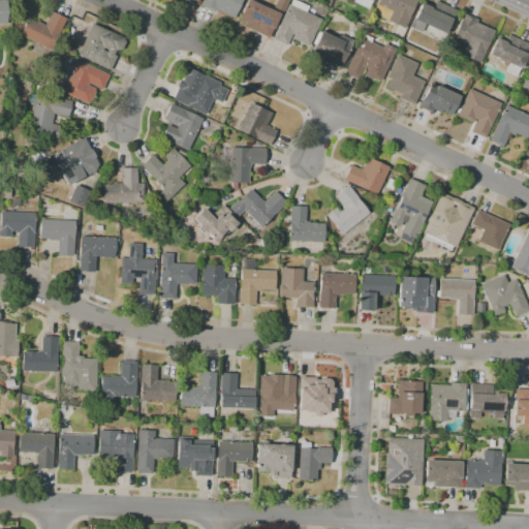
[(242,0),(234,19),(215,10),(214,12),(200,6),(203,2),(203,0),(242,0)]
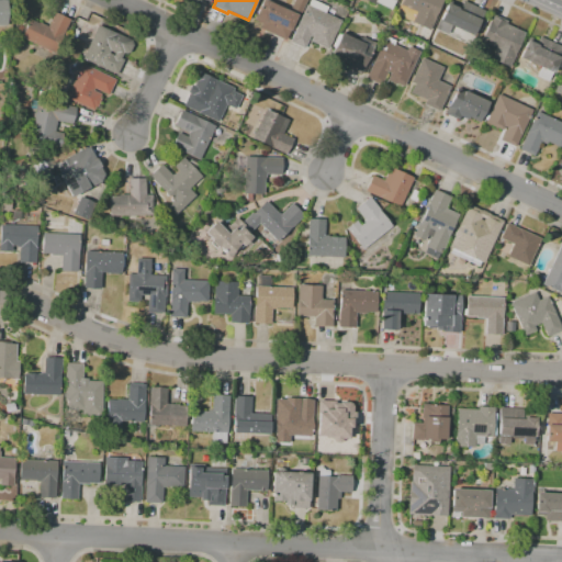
[(285,41),(260,29),(261,24),(254,20),(262,0),(266,0),(298,15),(285,41)]
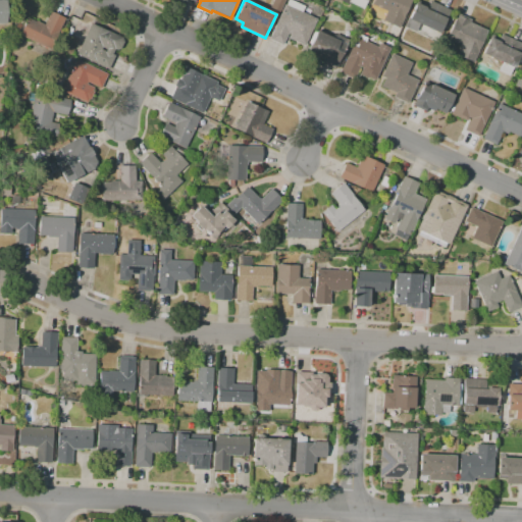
[(304,46),(288,39),(290,35),(288,34),(282,46),(268,39),(284,5),(286,6),(290,0),(304,6),(301,12),(316,19),(304,46)]
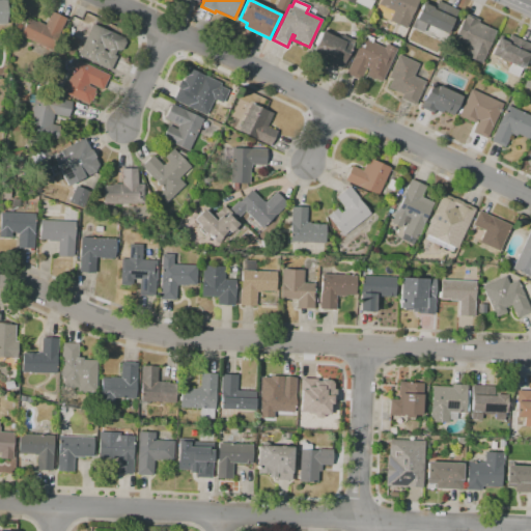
[(289,0),(283,12),(274,8),(277,0),(289,0)]
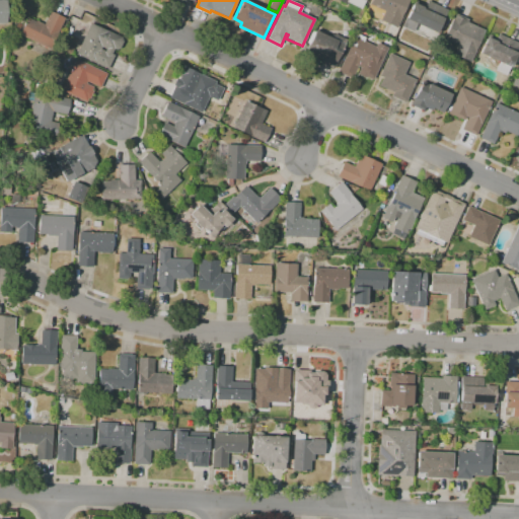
[(365,0),(362,8),(348,2),(346,5),(336,0),(365,0)]
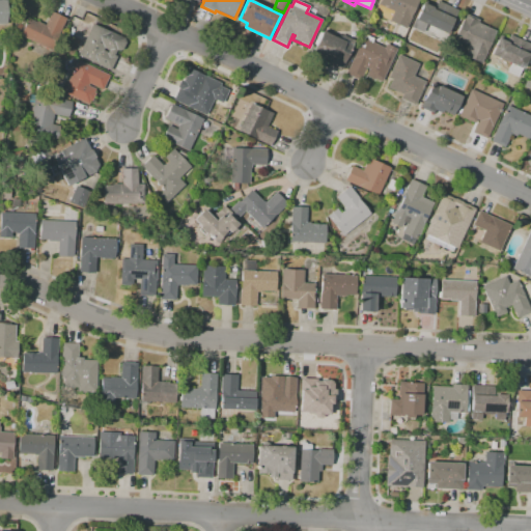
[(401,33),(395,30),(397,26),(389,22),(390,20),(373,11),(376,4),(379,5),(381,0),(418,0),(410,17),(412,18),(406,30),(403,28),(401,33)]
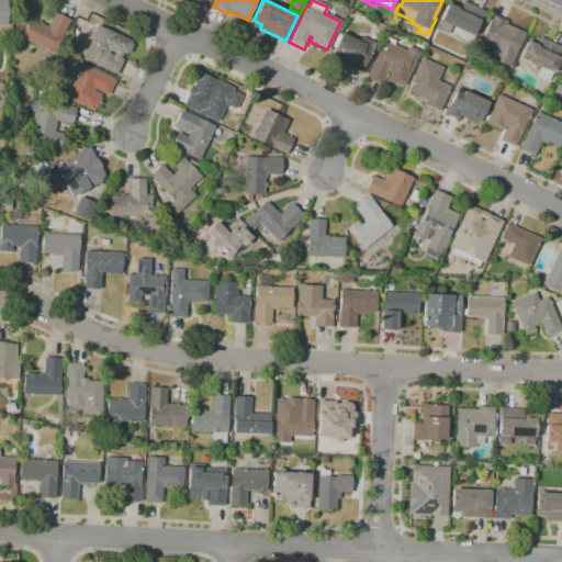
[(472,36),(438,21),(448,0),(461,7),(463,0),(485,10),(472,36)]
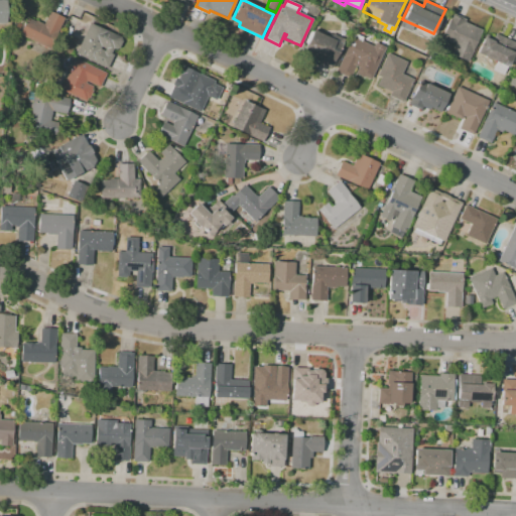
[(49,49),(18,34),(26,17),(36,22),(36,21),(44,24),(50,11),(65,18),(49,49)]
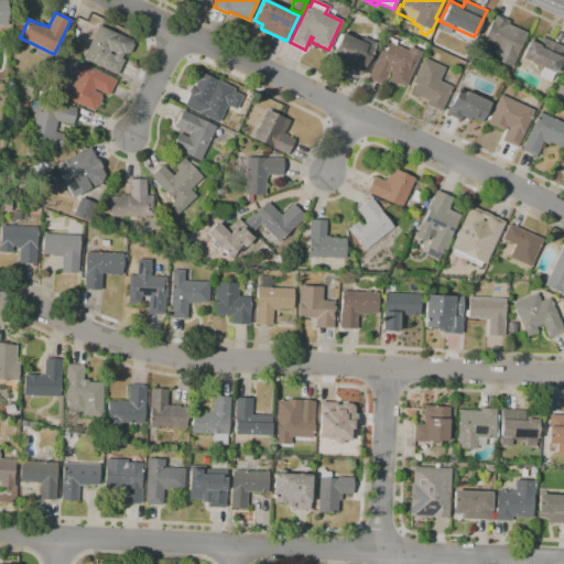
[(511,68),(492,60),(498,50),(481,42),(494,14),(509,22),(508,24),(527,33),(516,55),(517,56),(511,68)]
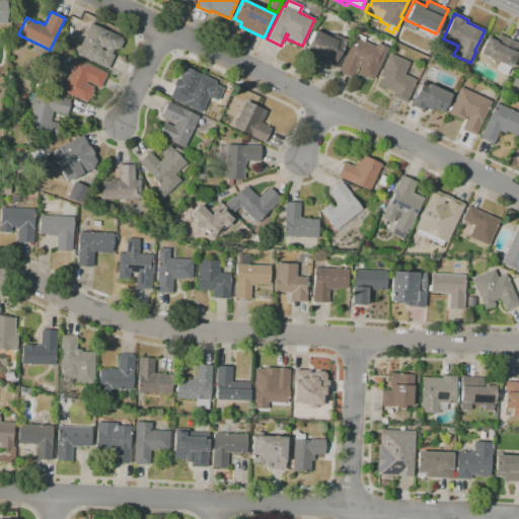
[(107,69),(76,55),(90,23),(108,31),(122,38),(123,43),(120,49),(116,50),(114,49),(112,54),(115,56),(107,69)]
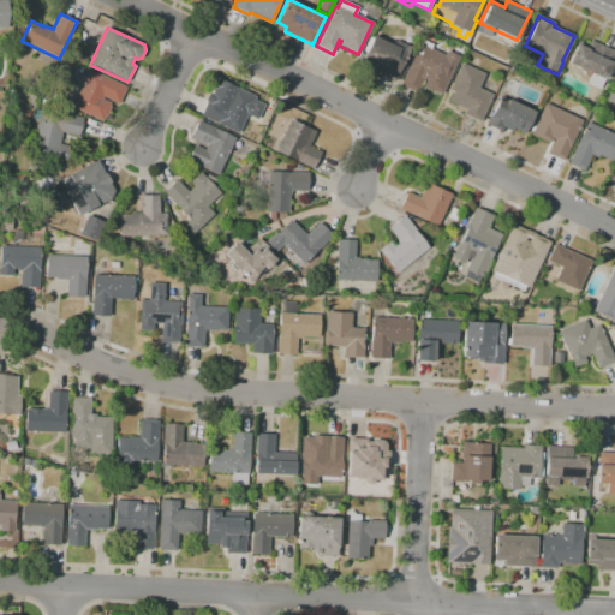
[(395,82),(380,75),(383,66),(369,59),(368,61),(362,59),(372,37),(374,37),(375,35),(393,45),(395,41),(410,48),(398,73),(399,73),(395,82)]
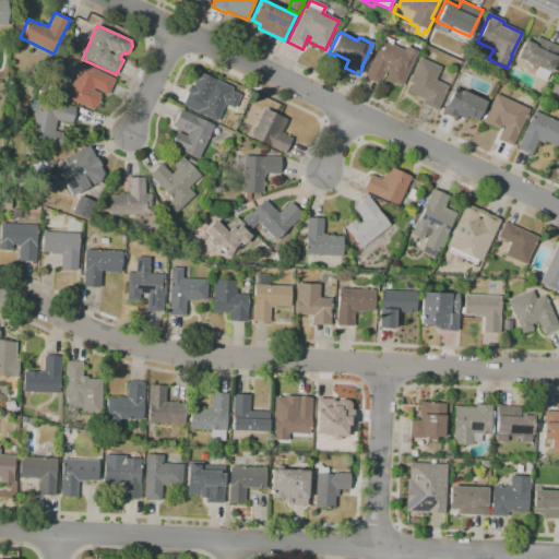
[(545,82),(533,76),(537,68),(516,58),(525,37),(534,42),(536,36),(558,46),(558,54),(557,58),(550,72),(549,73),(548,73),(545,82)]
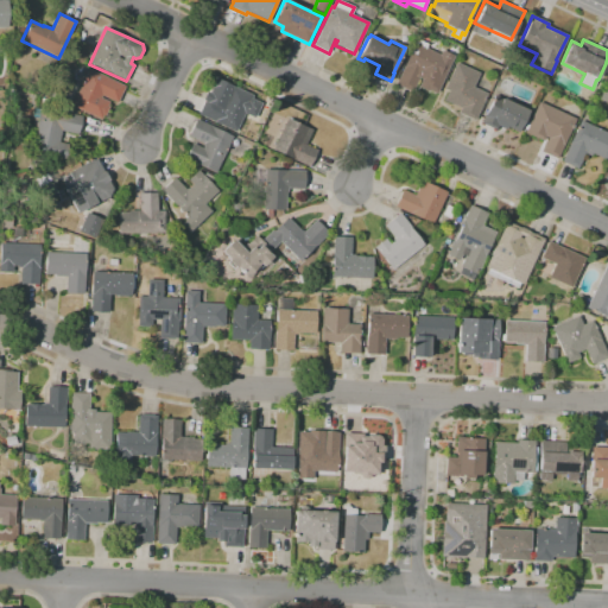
[(412,93),(396,86),(404,67),(404,65),(413,44),(416,45),(418,40),(426,44),(425,49),(439,55),(442,50),(454,56),(443,78),(444,80),(437,94),(430,90),(429,92),(418,87),(422,80),(419,78),(412,93)]
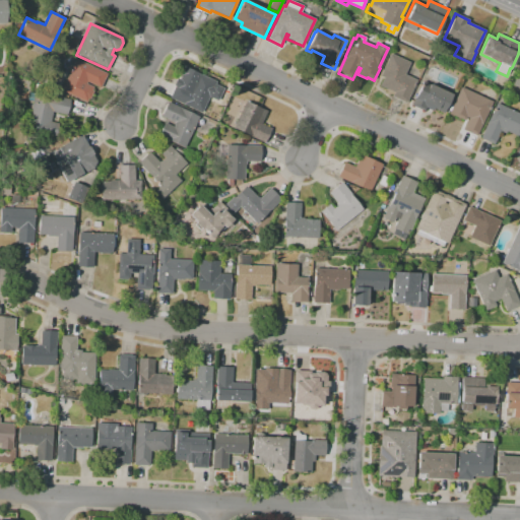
[(405,103),(392,96),(393,92),(379,86),(383,77),(380,75),(390,54),(410,63),(404,75),(416,80),(405,103)]
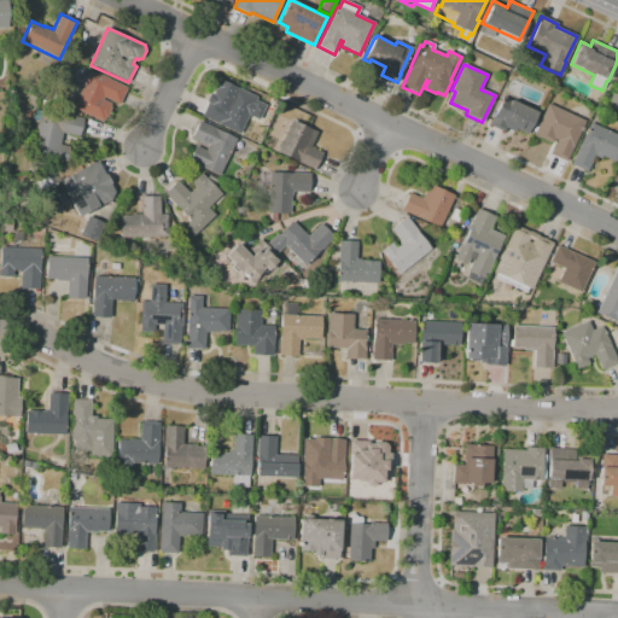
[(103,122),(73,108),(91,70),(128,88),(120,105),(104,98),(103,99),(111,104),(110,108),(111,109),(106,118),(105,117),(103,122)]
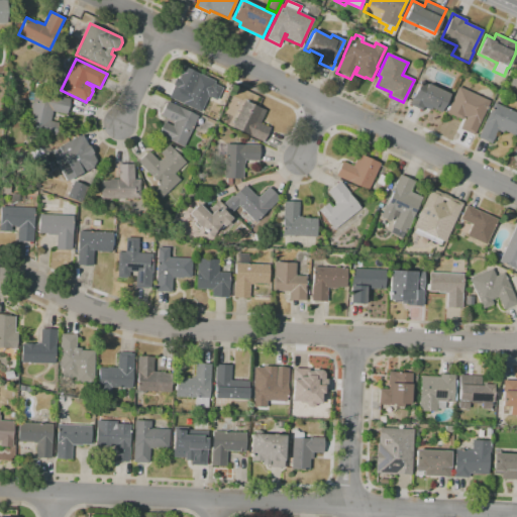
[(200,112),(182,104),(183,103),(169,97),(174,86),(172,86),(176,78),(178,79),(180,75),(180,73),(180,70),(182,69),(184,68),(184,67),(198,74),(198,73),(215,81),(214,84),(222,88),(216,101),(208,97),(200,112)]
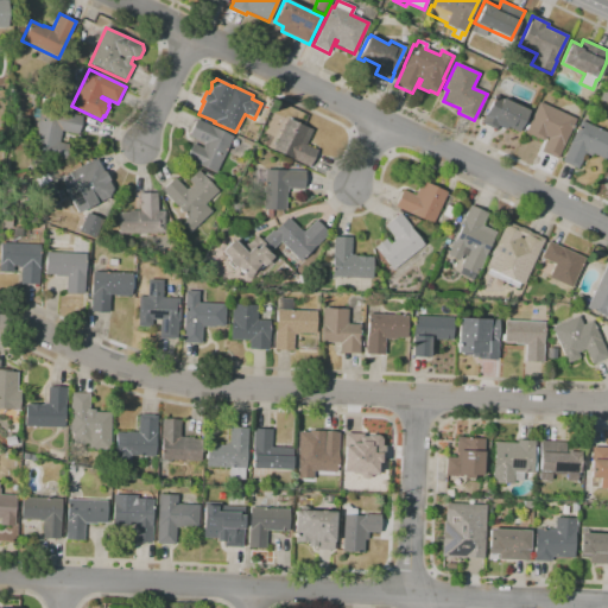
[(519,132),(510,127),(508,130),(499,125),(495,131),(480,124),(483,116),(485,116),(493,97),(494,95),(502,100),(502,99),(530,112),(519,132)]
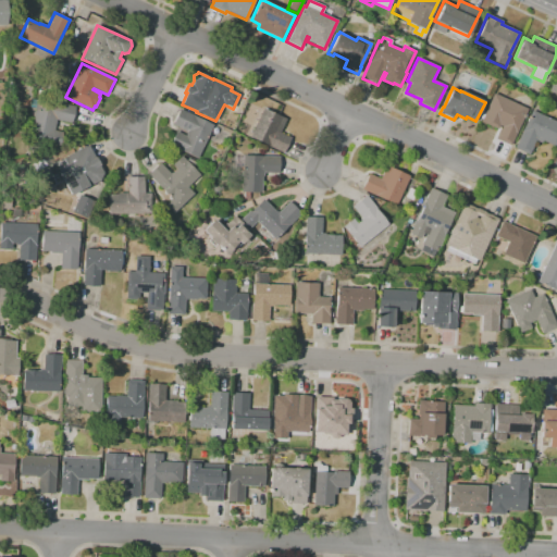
[(510,146),(496,139),(502,126),(500,126),(498,130),(481,122),(493,94),(528,109),(517,133),(512,144),(511,144),(510,146)]
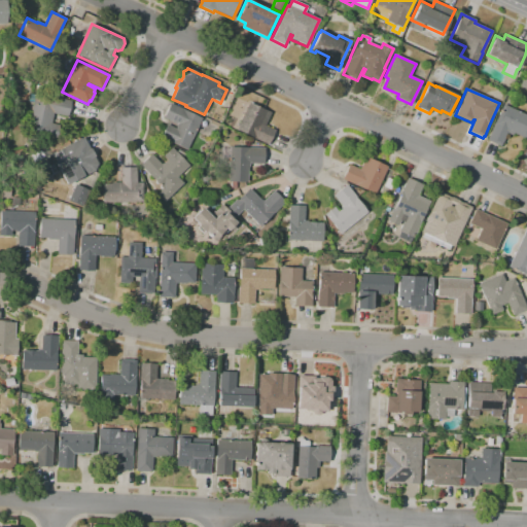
[(56,141),(26,134),(32,110),(30,110),(34,96),(56,101),(56,98),(71,101),(67,117),(54,114),(51,124),(60,126),(56,141)]
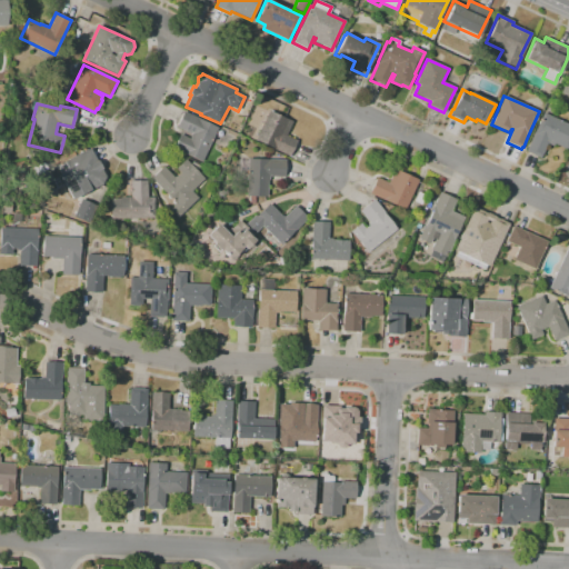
[(201,162),(173,149),(180,135),(190,139),(192,135),(177,127),(183,111),(199,119),(218,128),(201,162)]
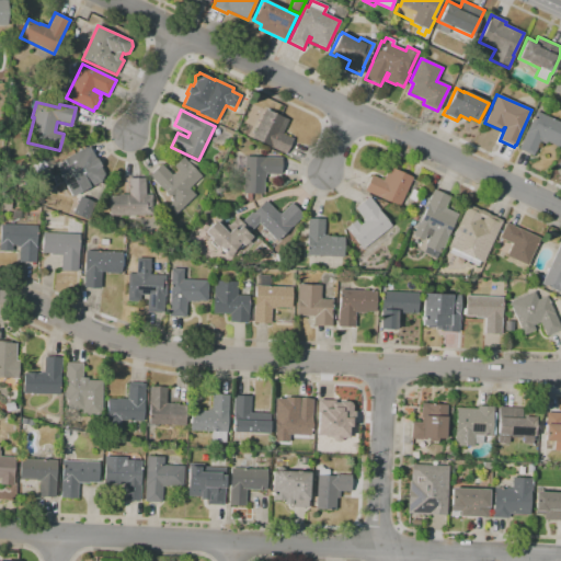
[(285,153),(251,138),(265,110),(288,121),(282,134),(293,138),(285,153)]
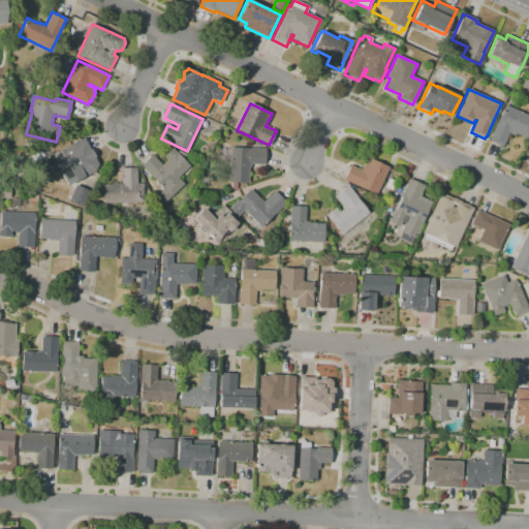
[(502,148),(488,141),(505,104),(528,116),(528,136),(528,139),(515,133),(515,135),(509,133),(502,148)]
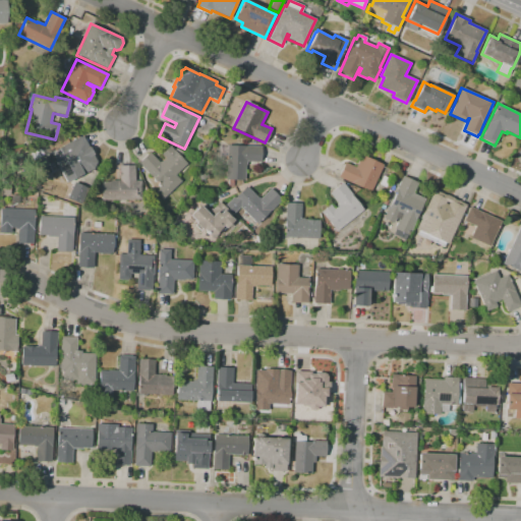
[(66,183),(59,169),(42,179),(29,154),(47,145),(51,153),(82,135),(89,148),(90,148),(94,155),(93,155),(99,167),(83,174),(66,183)]
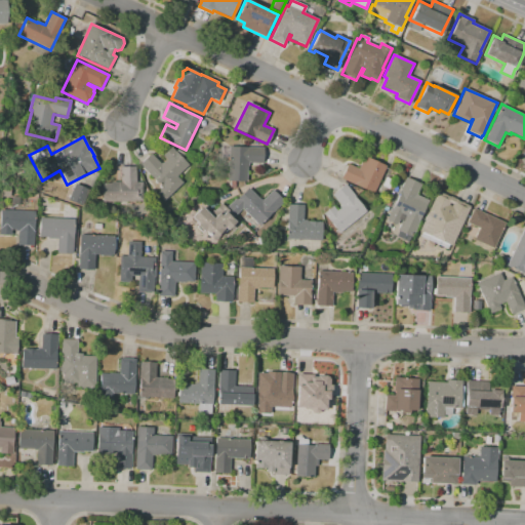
[(235,188),(230,188),(230,180),(228,180),(229,158),(219,157),(219,148),(229,148),(229,147),(248,148),(248,147),(264,148),(263,164),(248,163),(248,166),(247,166),(246,183),(235,182),(235,188)]
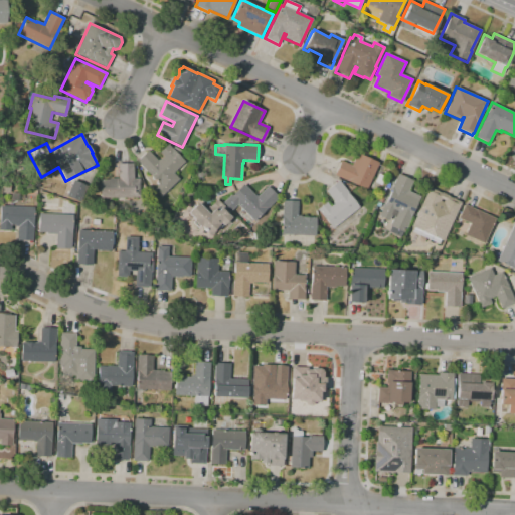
[(153,190),(159,184),(147,172),(148,172),(137,162),(148,151),(158,161),(159,159),(160,160),(163,156),(160,153),(168,145),(172,149),(175,146),(180,151),(177,155),(185,162),(182,165),(173,173),(179,179),(160,197),(153,190)]
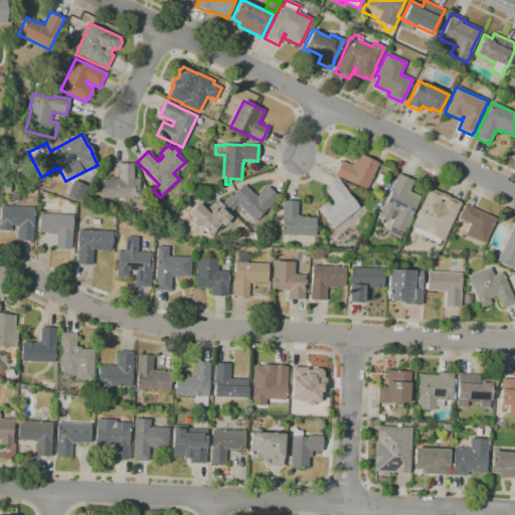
[(366,190),(347,181),(334,175),(341,161),(351,166),(357,153),(378,164),(366,190)]
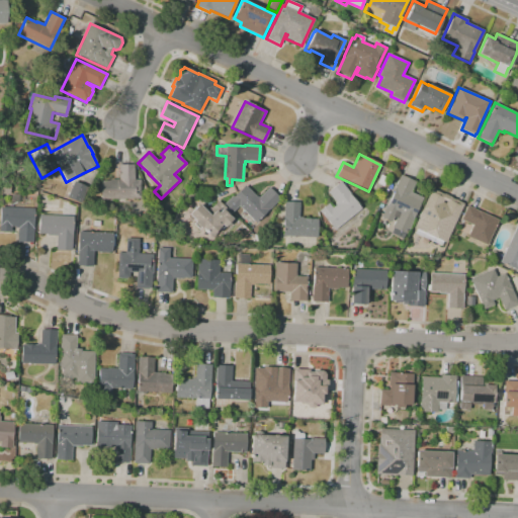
[(100,200),(100,195),(91,195),(91,190),(100,189),(100,181),(110,180),(110,179),(118,179),(118,175),(118,171),(118,164),(134,164),(135,180),(140,180),(140,199),(100,200)]
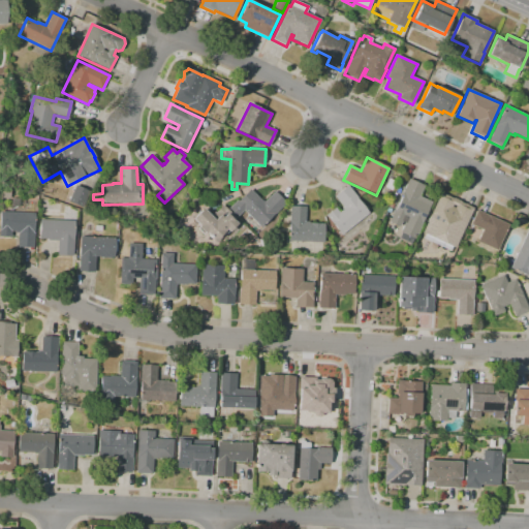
[(411,244),(399,239),(401,232),(400,232),(407,217),(404,216),(400,226),(389,222),(395,210),(395,211),(403,193),(402,193),(409,179),(424,186),(418,196),(431,201),(422,223),(423,224),(415,240),(413,239),(411,244)]
